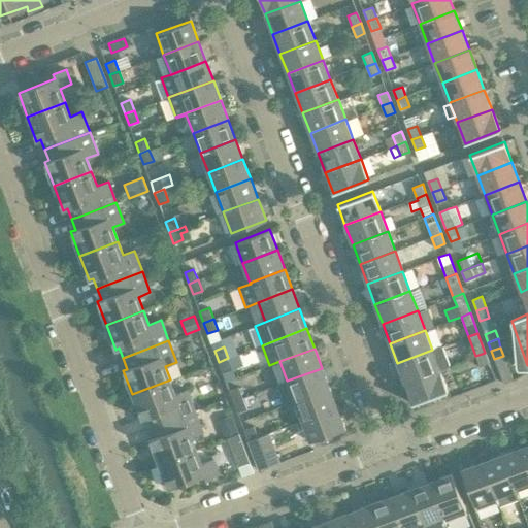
[(397,363),(404,383),(439,370),(432,350),(397,363)]
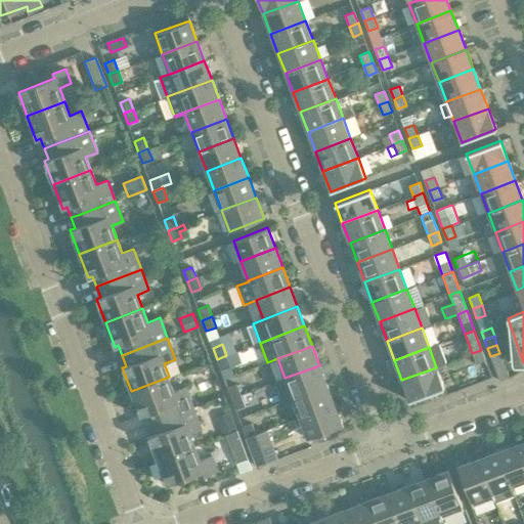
[(472,353),(476,363),(485,360),(481,350),(472,353)]
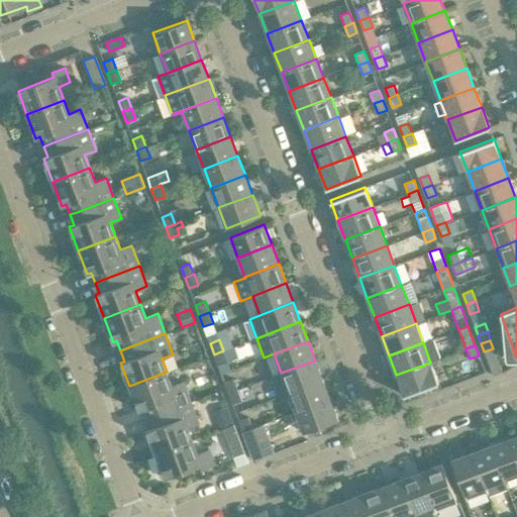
[(496,356),(493,348),(484,351),(487,359),(496,356)]
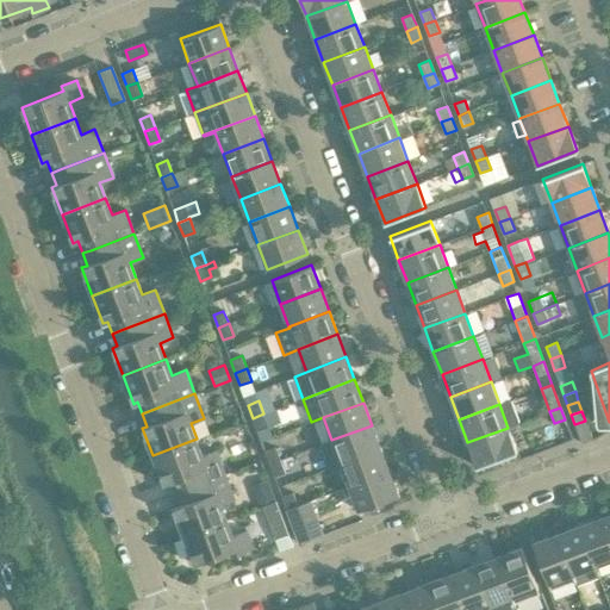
[(257,430),(268,427),(263,414),(253,418),(257,430)]
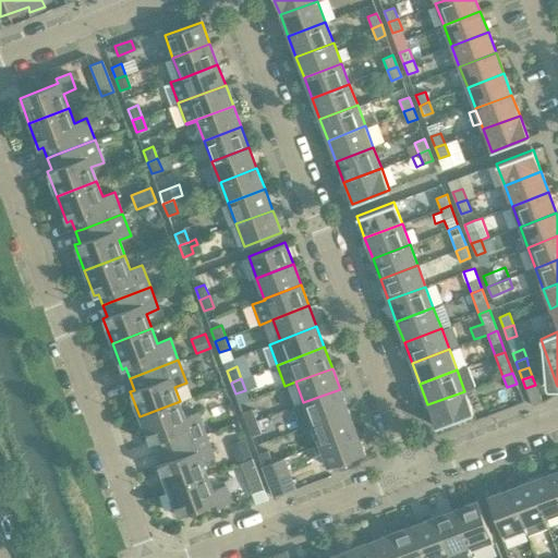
[(538,393),(535,385),(525,388),(529,397),(538,393)]
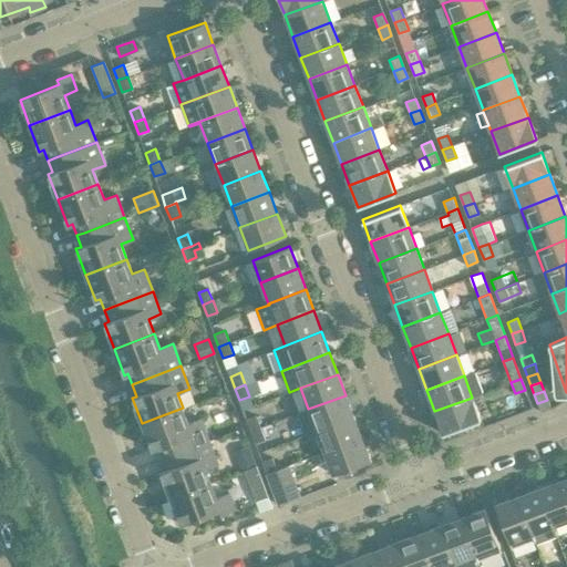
[(346,395),(308,409),(298,413),(306,434),(316,430),(353,416),(346,395)]
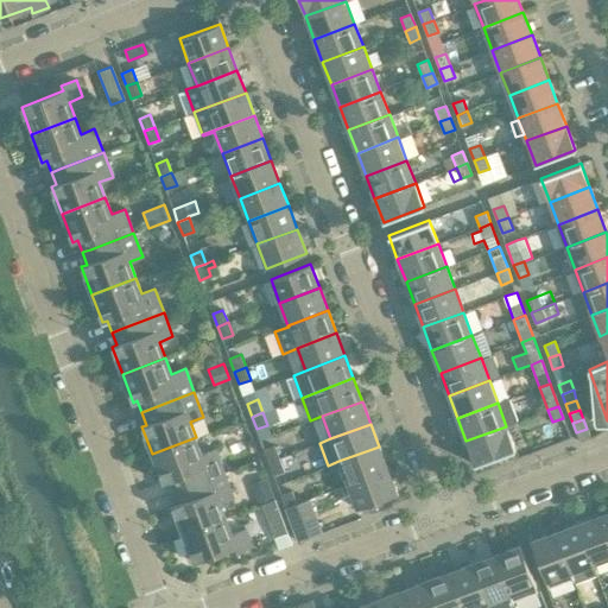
[(475,464),(515,450),(506,426),(466,441),(475,464)]
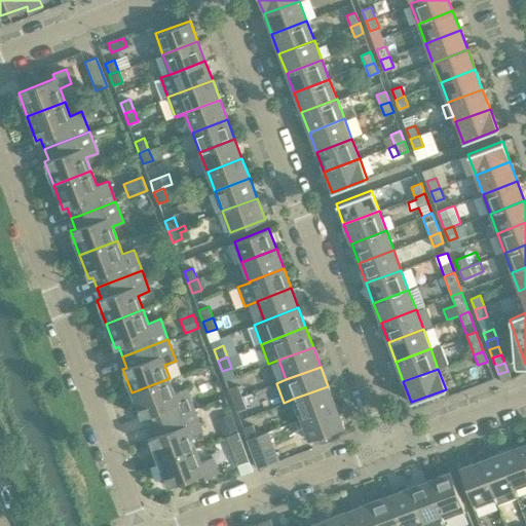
[(511,379),(508,371),(498,374),(501,382),(511,379)]
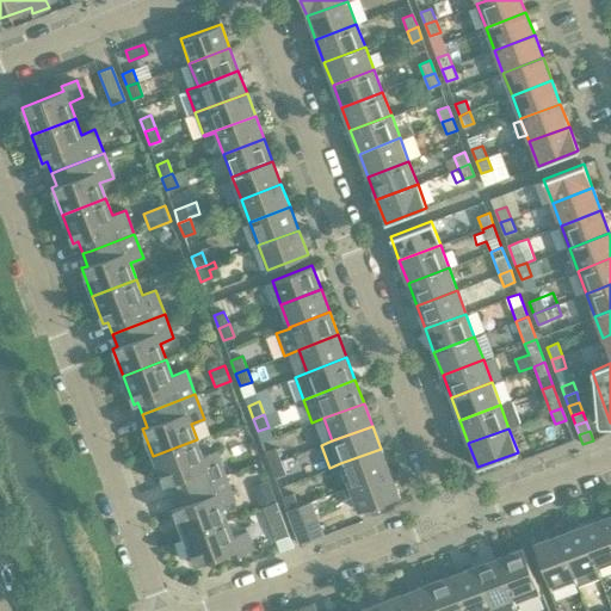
[(197,439),(153,456),(164,485),(168,482),(173,494),(181,492),(226,475),(216,451),(203,456),(197,439)]
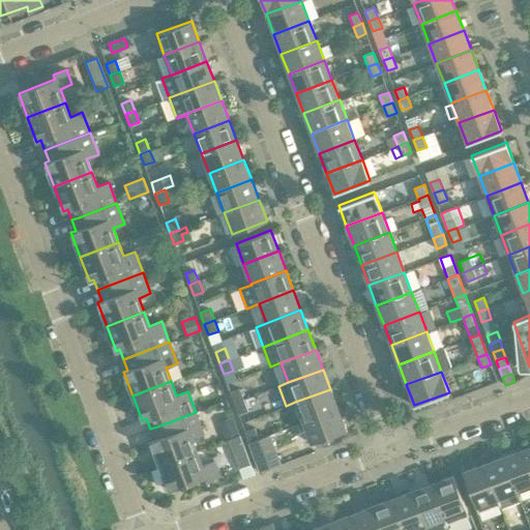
[(239,388),(230,392),(234,403),(243,400),(239,388)]
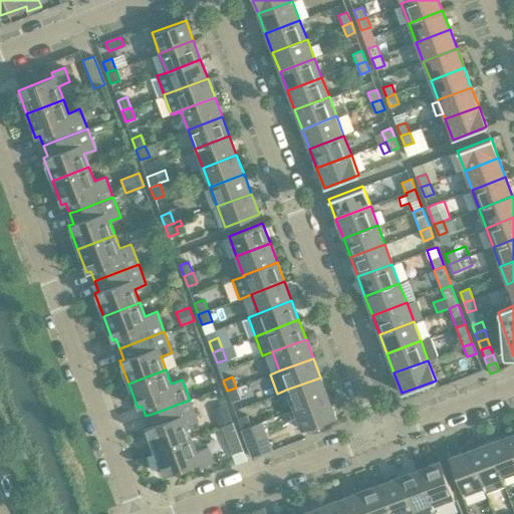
[(294,409),(327,397),(320,377),(286,390),(294,409)]
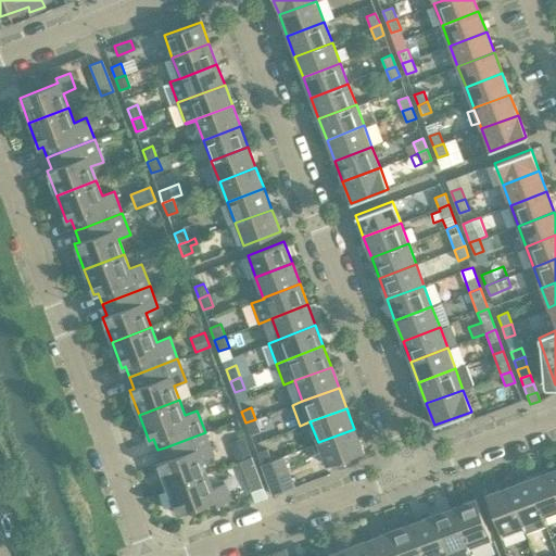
[(250,434),(260,430),(255,419),(245,422),(250,434)]
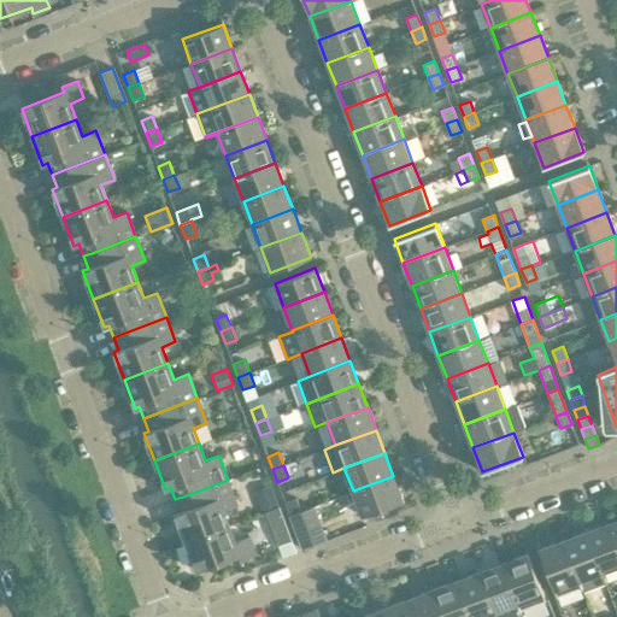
[(362,516),(403,500),(393,476),(353,491),(362,516)]
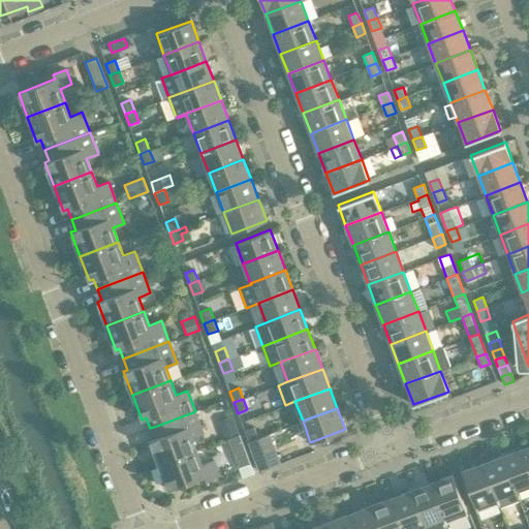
[(157,426),(150,428),(154,439),(150,440),(159,465),(196,450),(191,436),(203,432),(195,411),(157,426)]
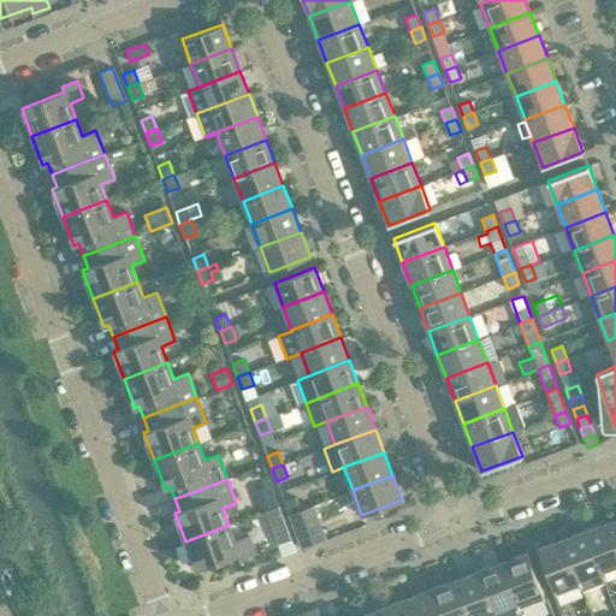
[(265,511),(279,507),(271,484),(255,490),(264,513),(265,511)]
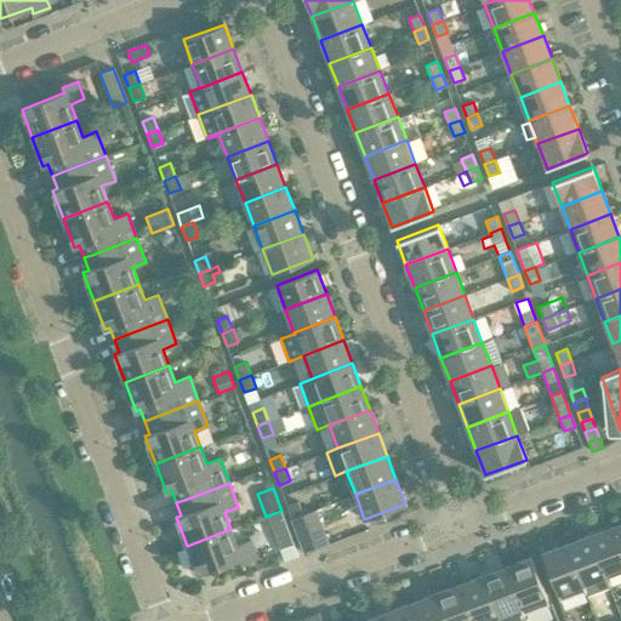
[(297,502),(286,506),(291,518),(302,514),(297,502)]
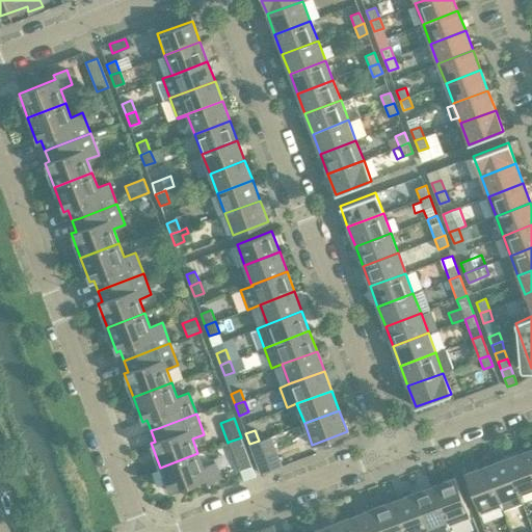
[(271,436),(259,441),(249,444),(261,474),(283,466),(271,436)]
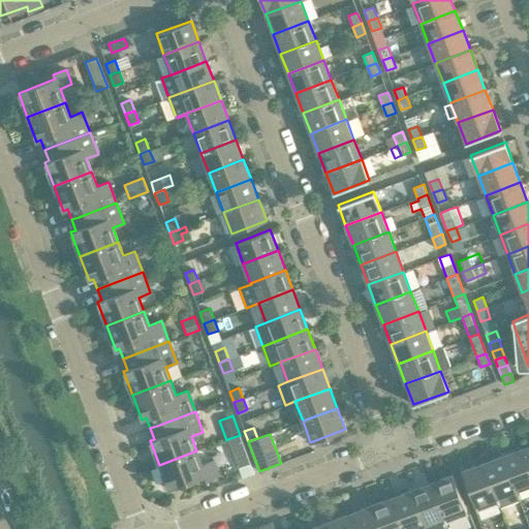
[(240,435),(227,439),(239,468),(250,464),(240,435)]
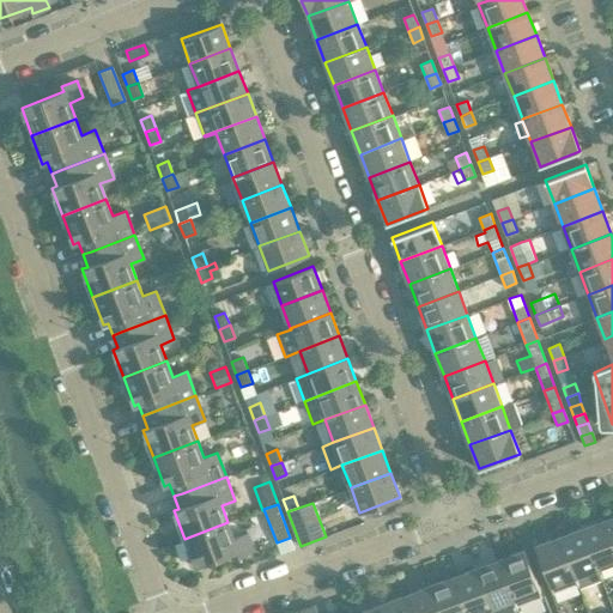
[(598,569),(612,562),(612,540),(605,520),(582,528),(598,569)]
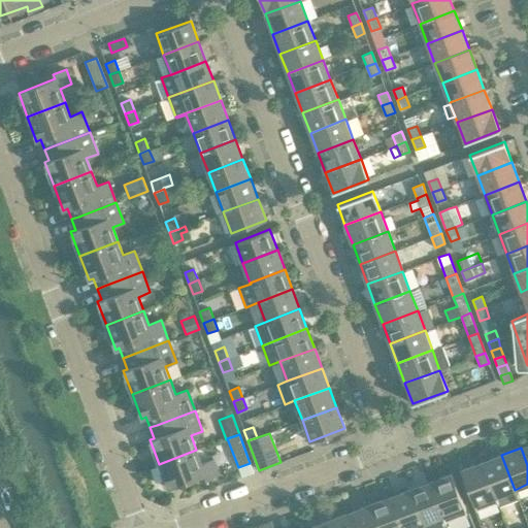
[(213,459),(201,463),(196,450),(159,464),(168,488),(204,474),(205,480),(219,474),(213,459)]
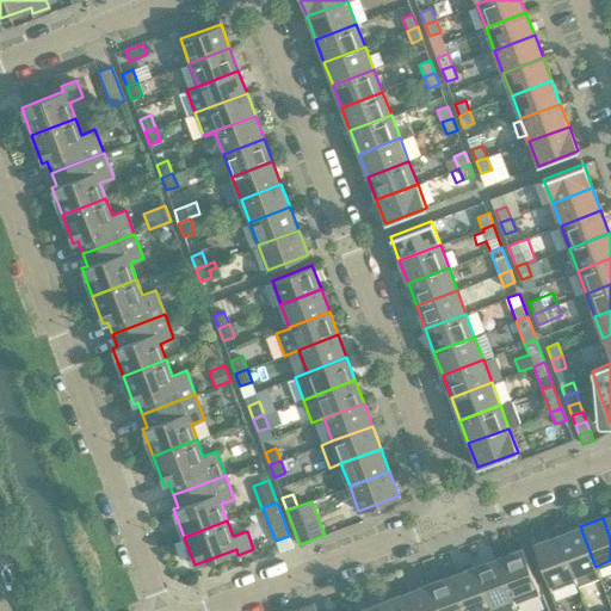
[(580,526),(557,535),(575,581),(575,582),(576,581),(578,586),(599,578),(596,567),(580,526)]
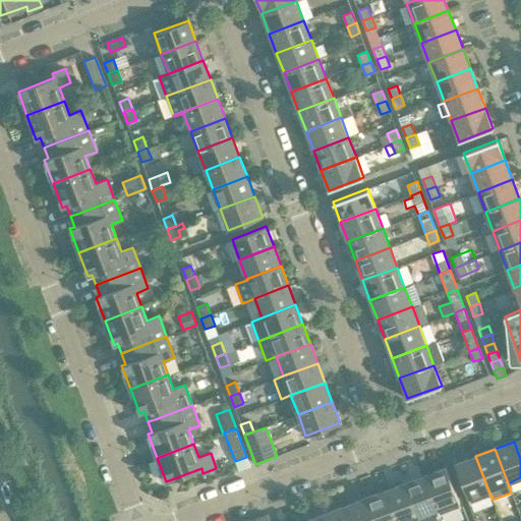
[(455,464),(470,504),(490,496),(475,456),(455,464)]
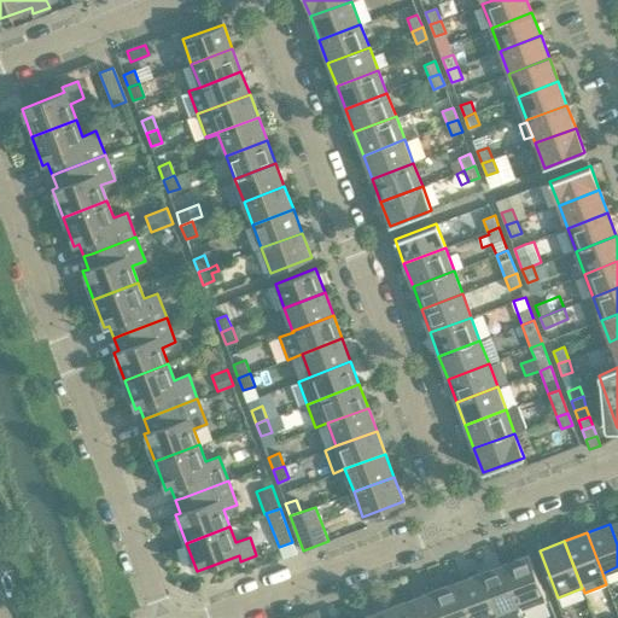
[(522,611),(547,601),(529,554),(505,564),(519,605),(518,605),(520,612),(523,612),(522,611)]
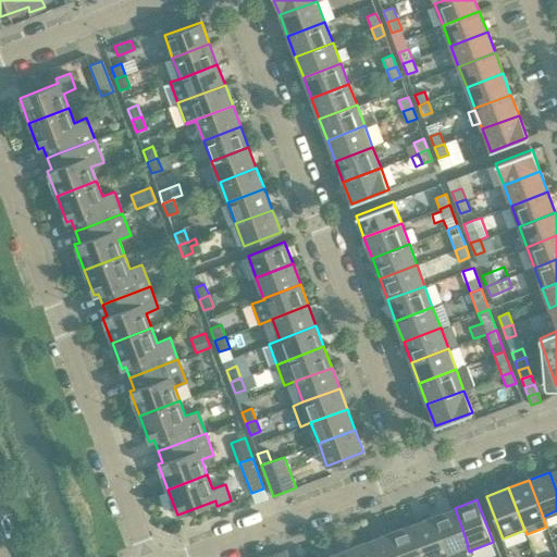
[(467,545),(468,545),(455,508),(434,516),(447,553),(467,545)]
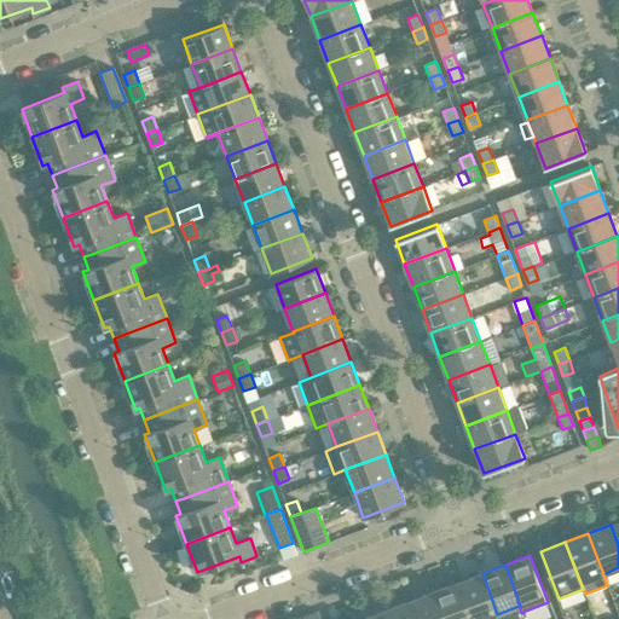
[(497,614),(482,573),(460,582),(472,618),(498,618),(497,614)]
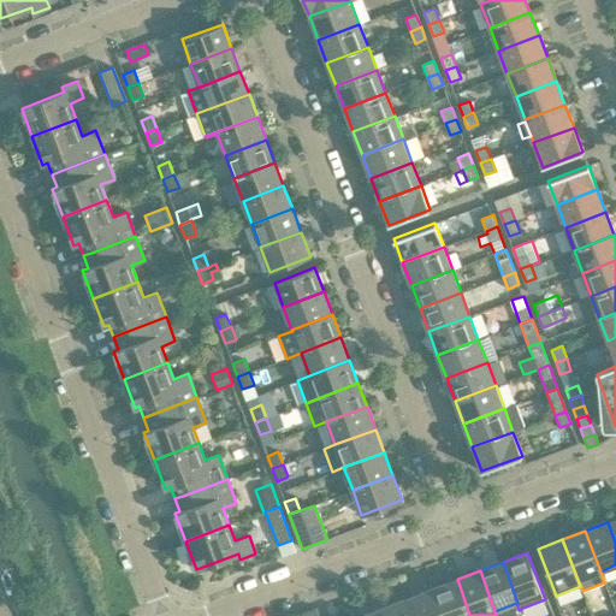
[(433,587),(444,615),(469,615),(457,579),(433,587)]
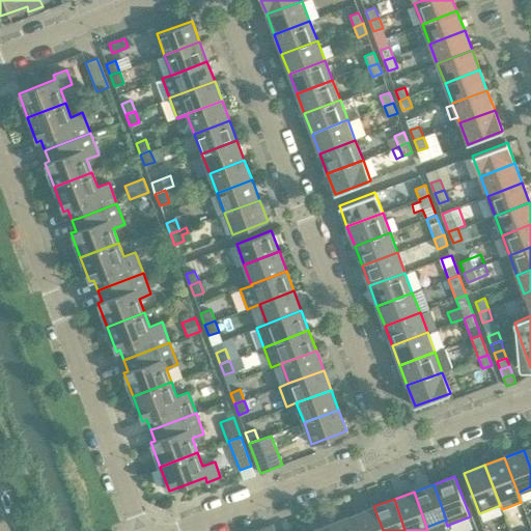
[(383,530),(373,506),(354,514),(360,530),(383,530)]
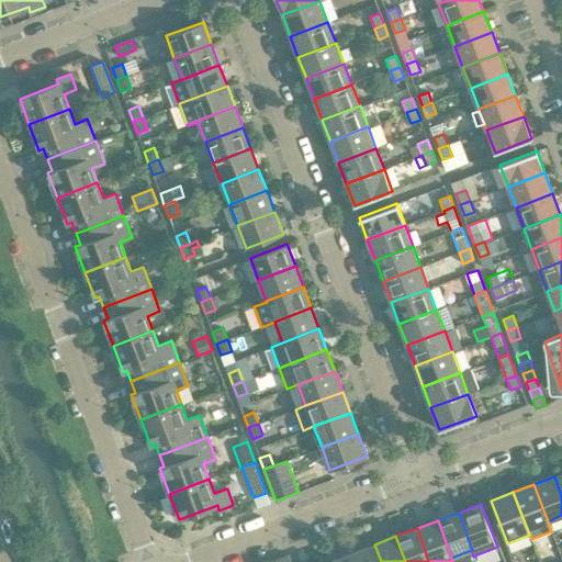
[(381,561),(374,544),(353,552),(357,561),(381,561)]
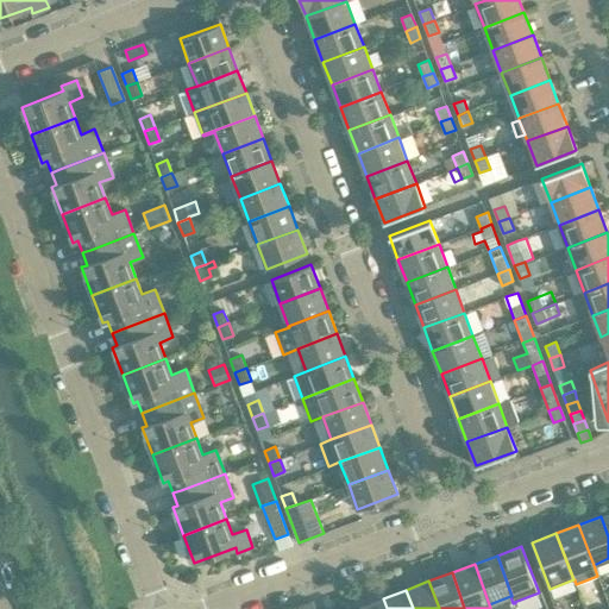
[(387,608),(383,598),(360,607),(360,608),(387,608)]
